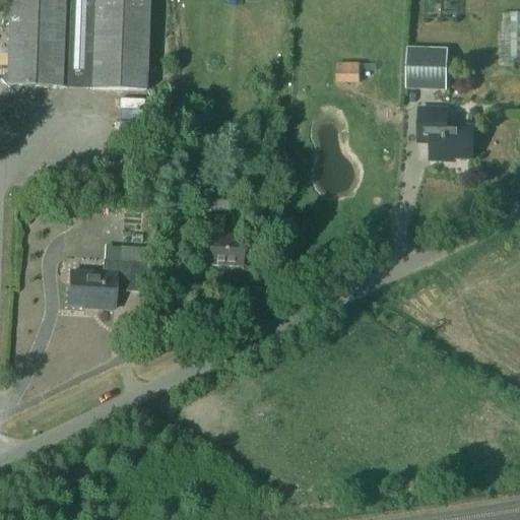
[(0,79),(0,80),(13,95),(20,88),(143,92),(146,0),(8,0),(7,73),(0,79)]
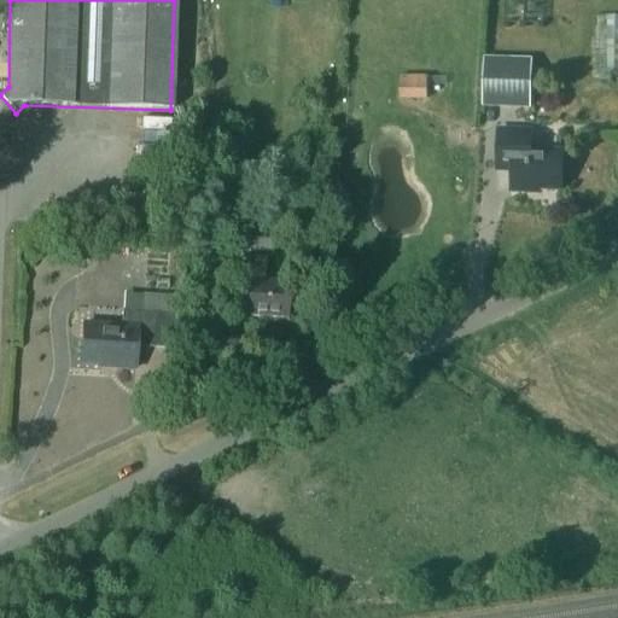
[(617,15),(601,15),(599,71),(617,71),(617,15)]
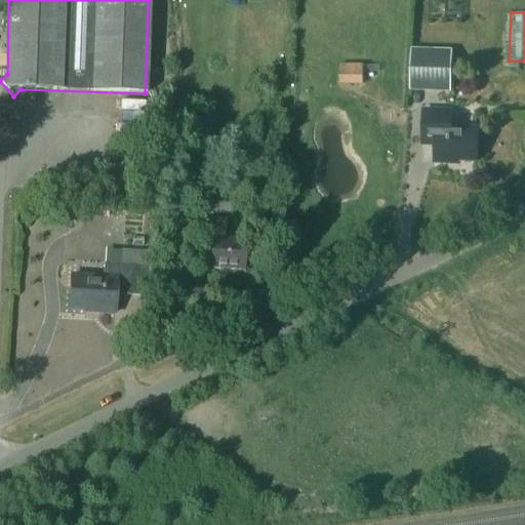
[(452,51),(413,49),(411,49),(410,82),(451,84),(452,51)]
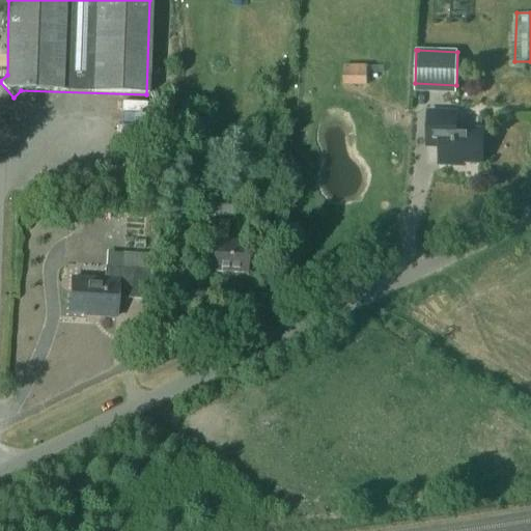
[(343,85),(368,86),(368,66),(343,65),(343,85)]
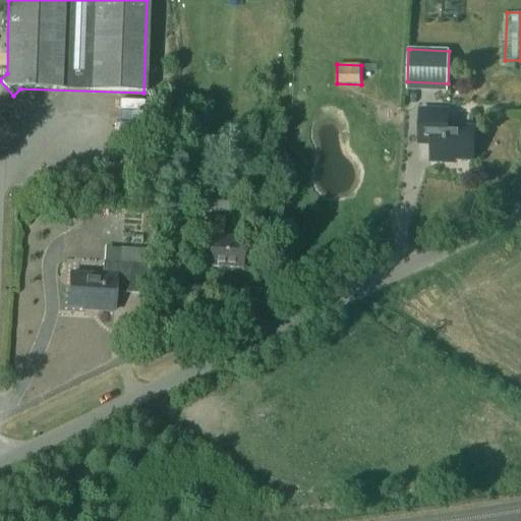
[(448,112),(442,112),(420,111),(419,140),(431,140),(430,162),(446,162),(446,160),(473,161),(474,128),(447,127),(448,112)]
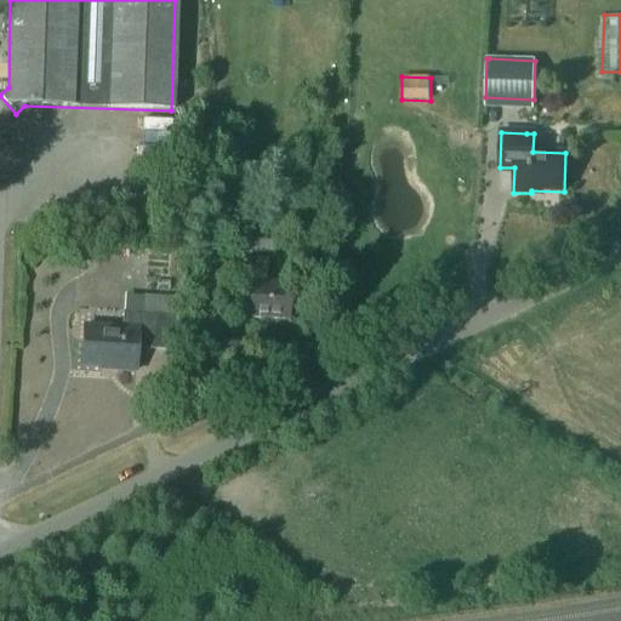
[(243,251),(274,252),(274,233),(244,232),(243,251)]
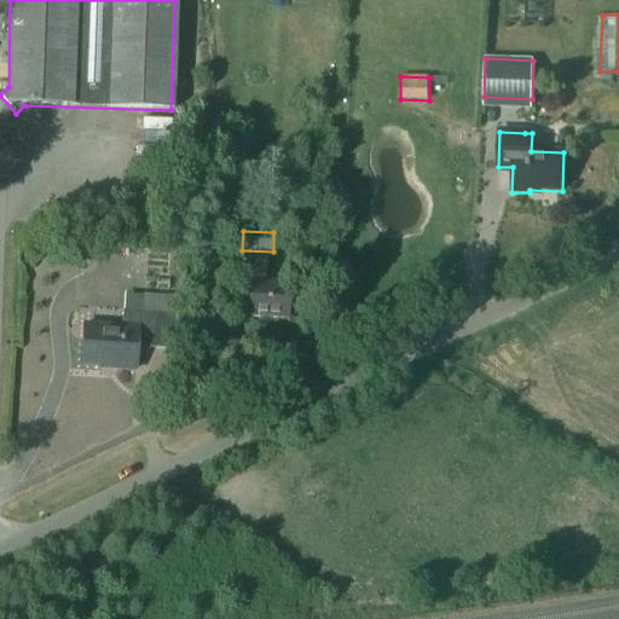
[(246,317),(287,320),(289,283),(264,282),(265,259),(254,259),(254,266),(249,266),(248,281),(246,317)]
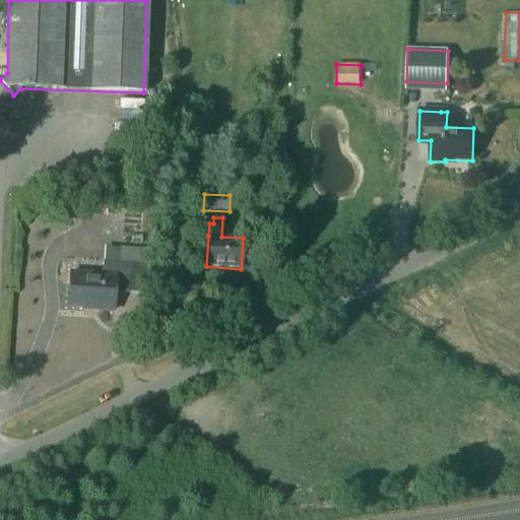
[(103,275),(71,273),(68,307),(85,308),(85,310),(113,312),(115,293),(145,295),(147,264),(104,261),(103,275)]
